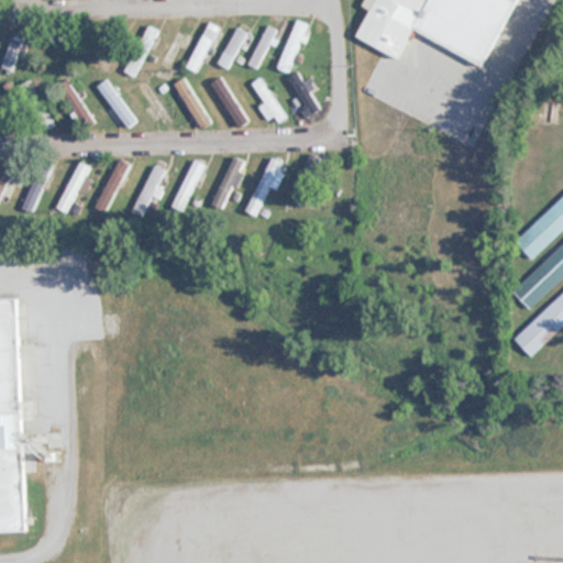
[(368,0),(351,32),(393,58),(414,24),(475,62),(511,0),(368,0)]
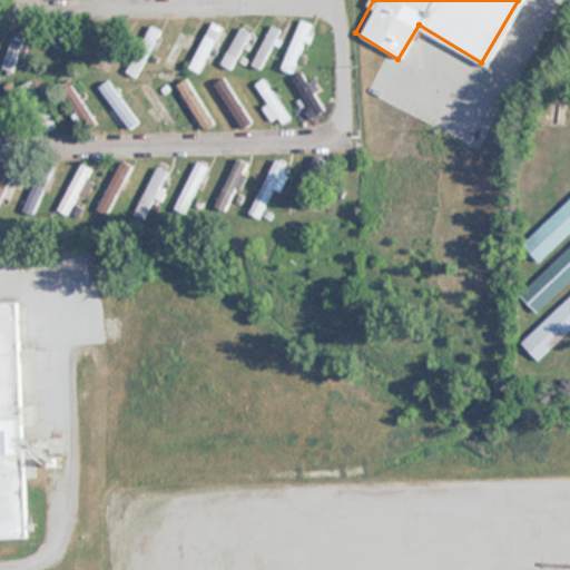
[(310,22),(298,19),(284,70),(295,74),(310,22)]
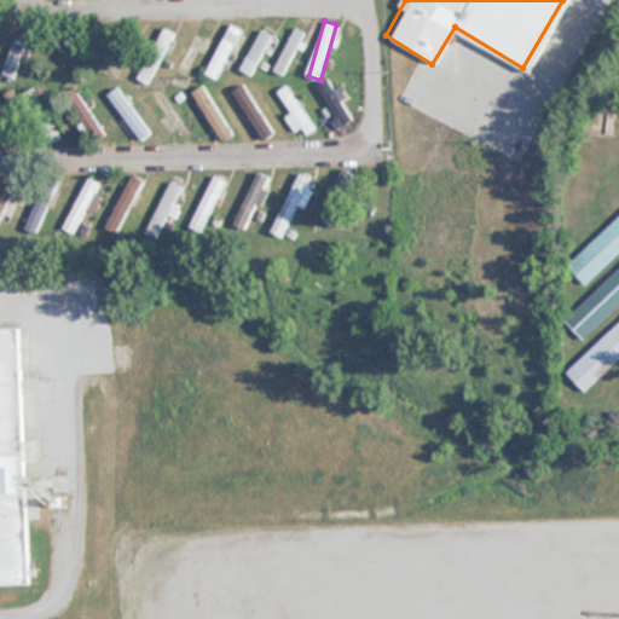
[(214,79),(244,32),(233,25),(204,73),(214,79)]
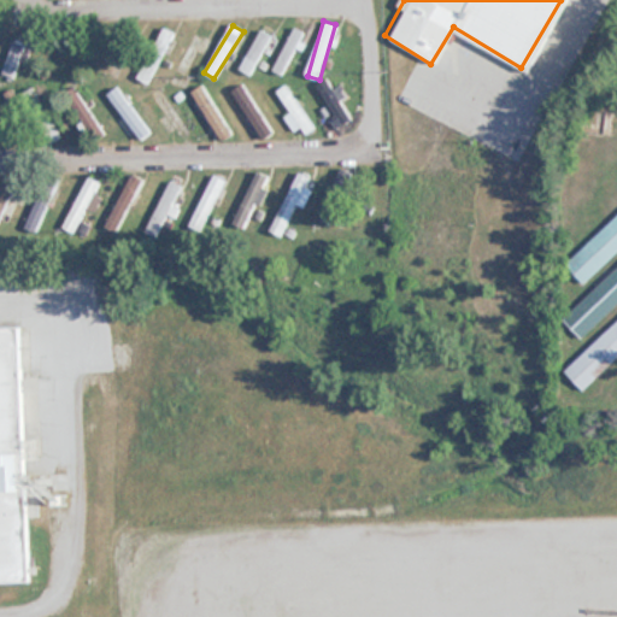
[(305,33),(294,27),(271,70),(281,76),(305,33)]
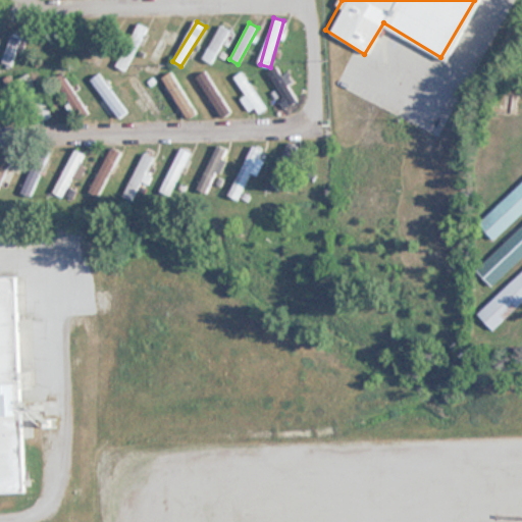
[(202,58),(210,63),(230,31),(221,25),(202,58)]
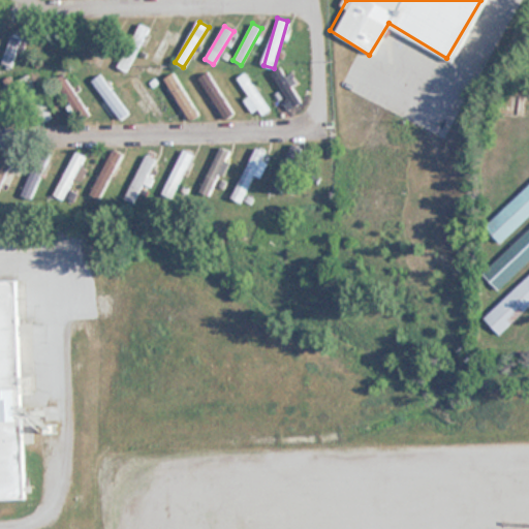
[(22,38),(11,34),(1,64),(11,67),(22,38)]
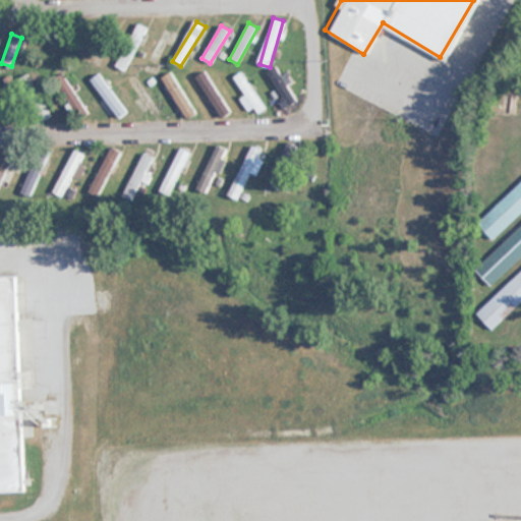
[(266,72),(287,106),(296,100),(287,84),(292,80),(286,71),(282,74),(276,65),(266,72)]
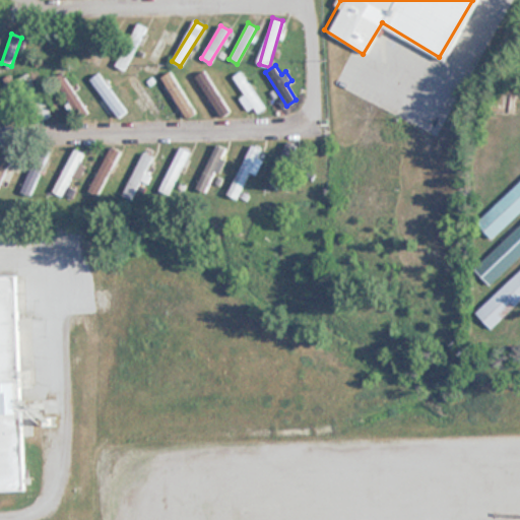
[(191,110),(171,69),(161,74),(183,114),(191,110)]
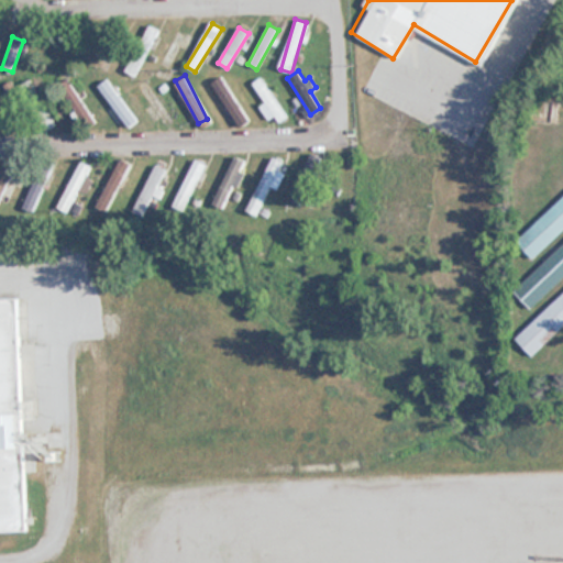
[(128,129),(136,122),(106,80),(97,87),(128,129)]
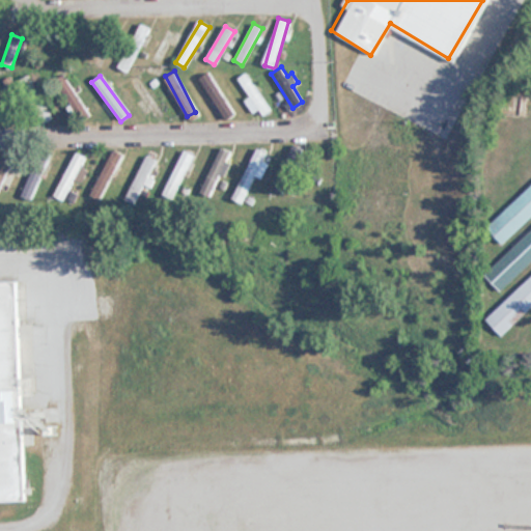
[(242,81),(260,116),(269,111),(250,76),(242,81)]
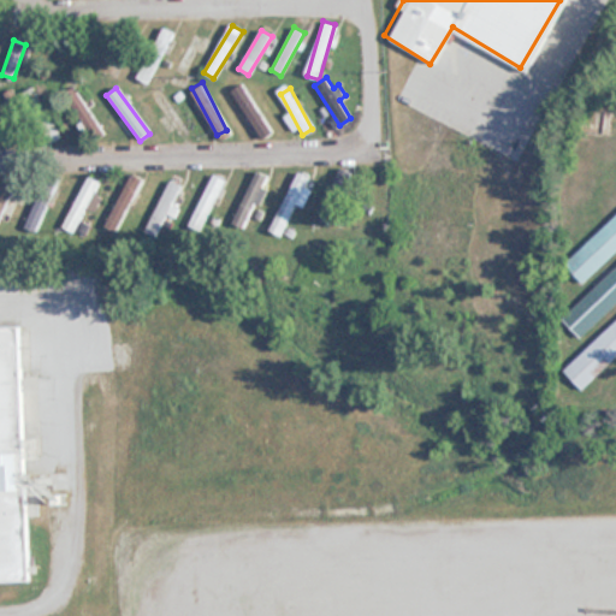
[(241,105),(264,136),(271,131),(248,100),(241,105)]
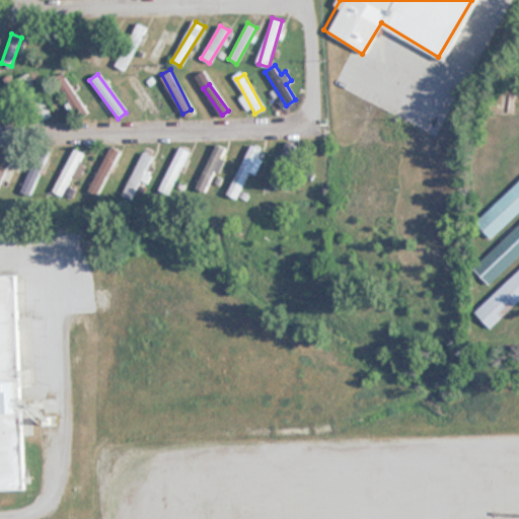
[(196,190),(206,194),(225,147),(214,143),(196,190)]
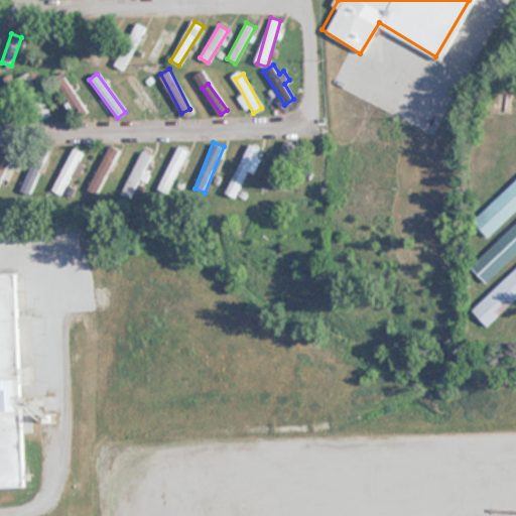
[(260,147),(250,142),(226,194),(236,199),(260,147)]
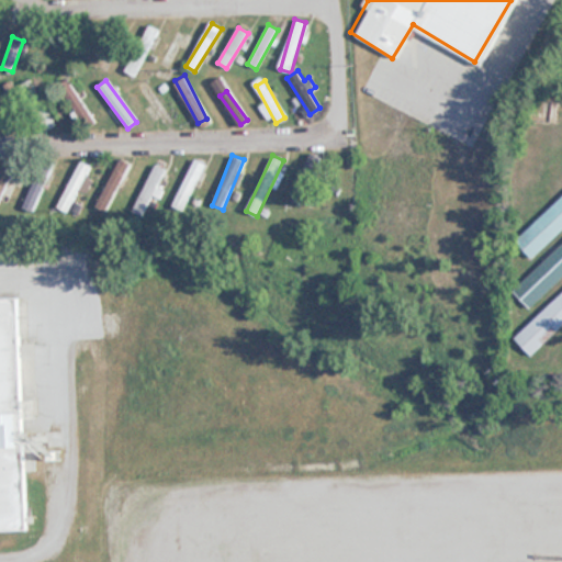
[(132,165),(121,159),(94,205),(105,212),(132,165)]
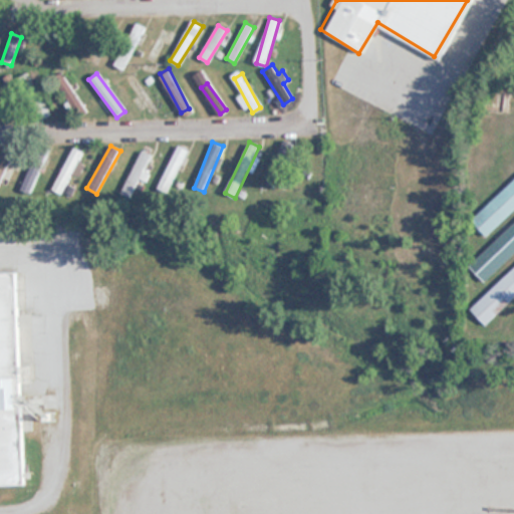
[(156,189),(166,194),(188,151),(178,146),(156,189)]
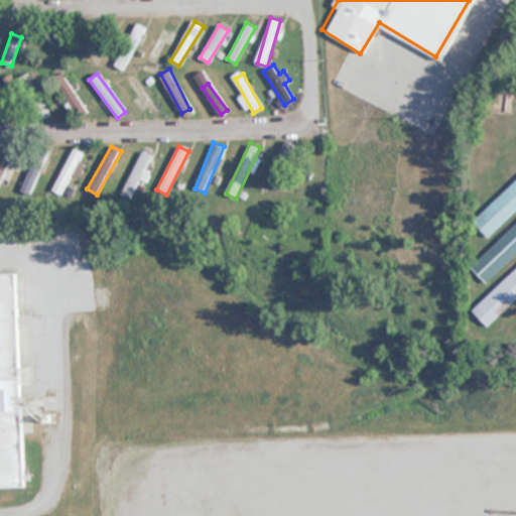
[(51,190),(60,196),(84,153),(74,148),(51,190)]
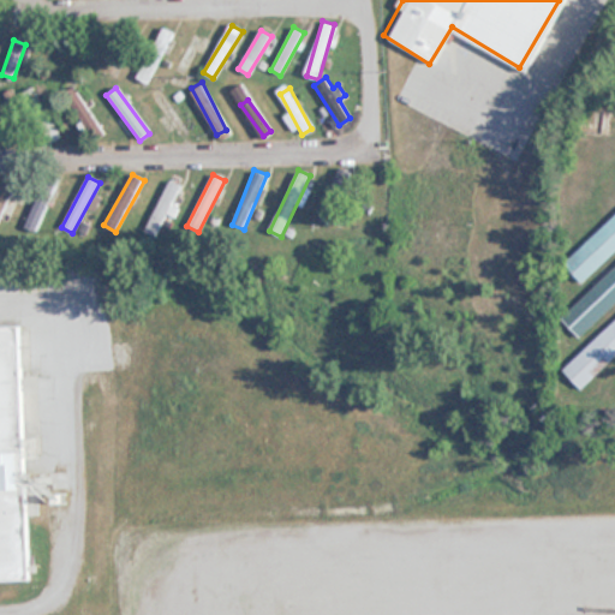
[(143,232),(154,237),(168,210),(181,186),(169,180),(143,232)]
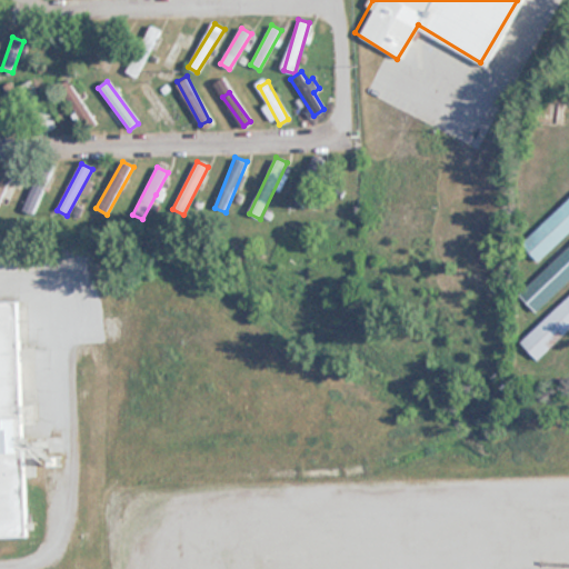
[(0,171),(0,202),(9,208),(23,179),(2,168),(0,171)]
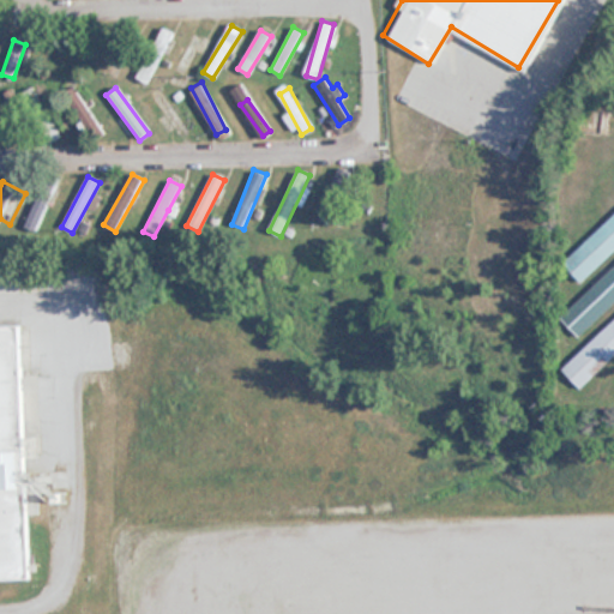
[(613,251),(613,215),(563,264),(581,283),(613,251)]
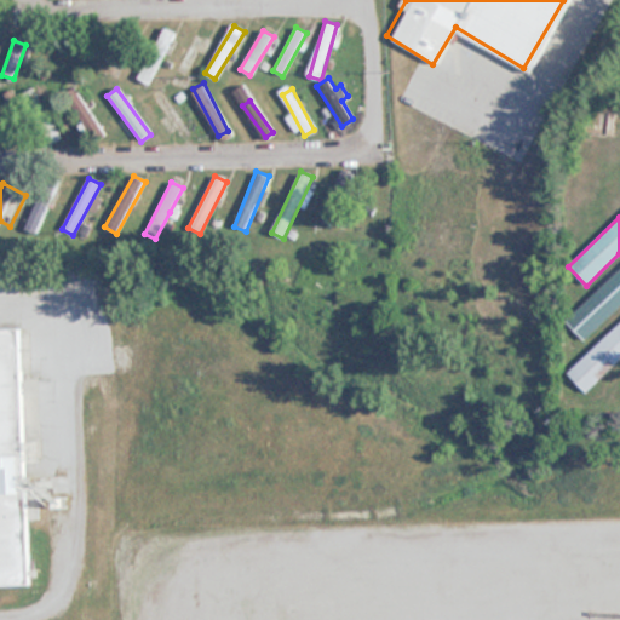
[(619,306),(619,270),(567,321),(585,340),(619,306)]
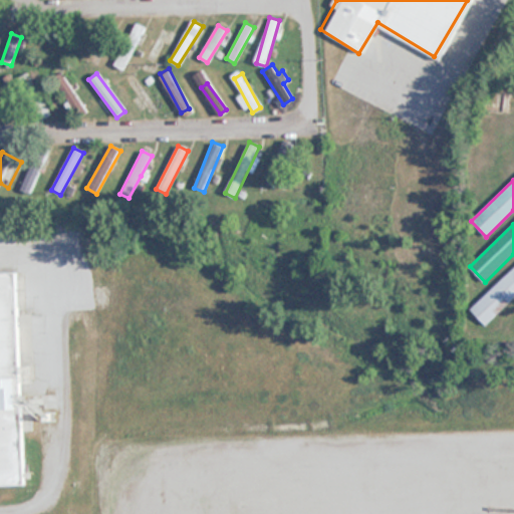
[(513,269),(470,309),(485,325),(513,298),(513,269)]
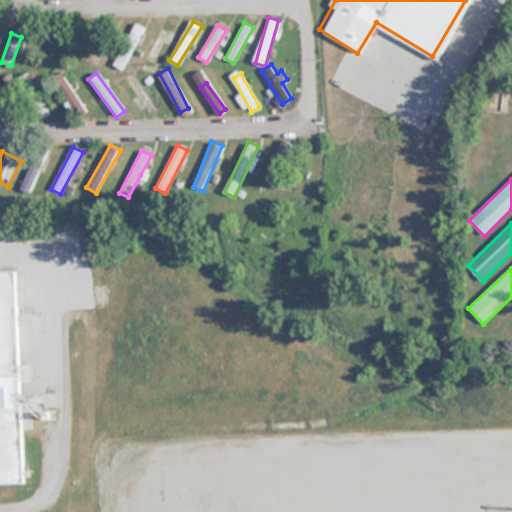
[(0,483),(25,482),(18,272),(0,272),(0,483)]
